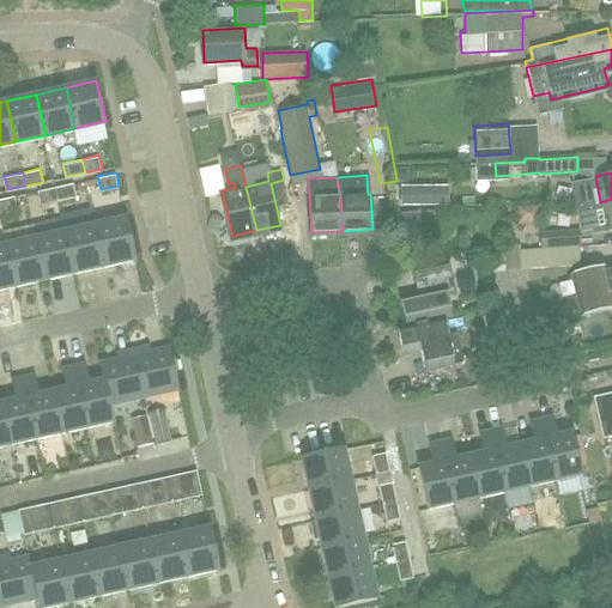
[(59,199),(77,195),(73,182),(55,186),(59,199)]
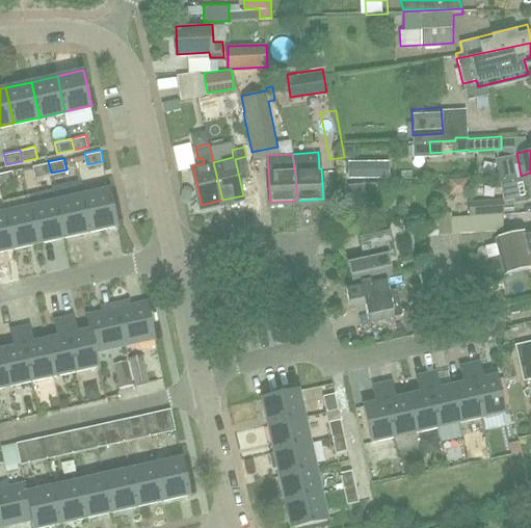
[(389,160),(350,161),(350,177),(389,177),(389,160)]
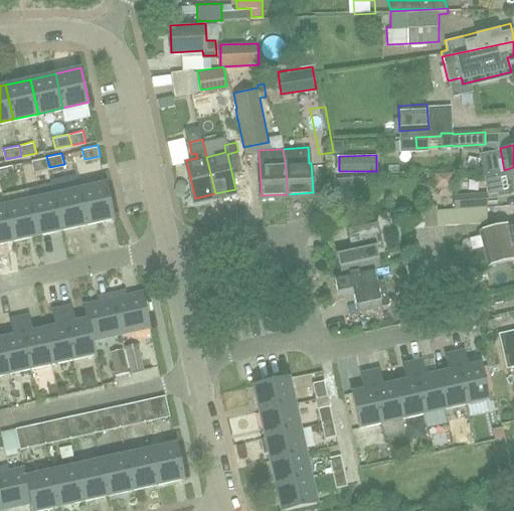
[(49,167),(46,156),(31,159),(34,171),(49,167)]
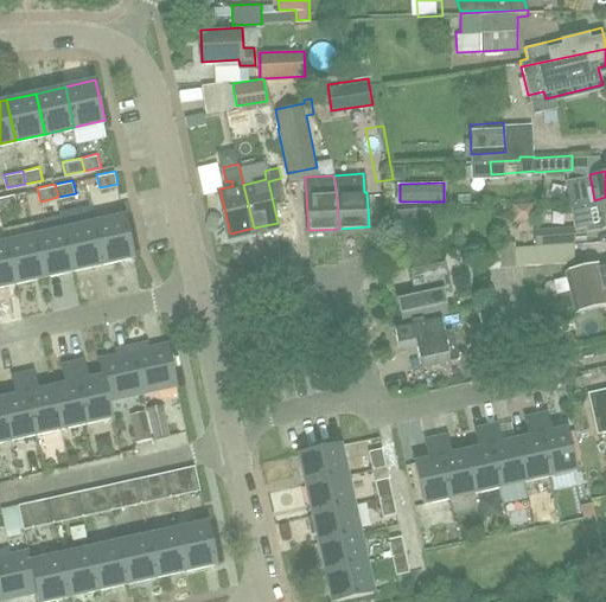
[(0,209),(18,206),(14,193),(0,196),(0,209)]
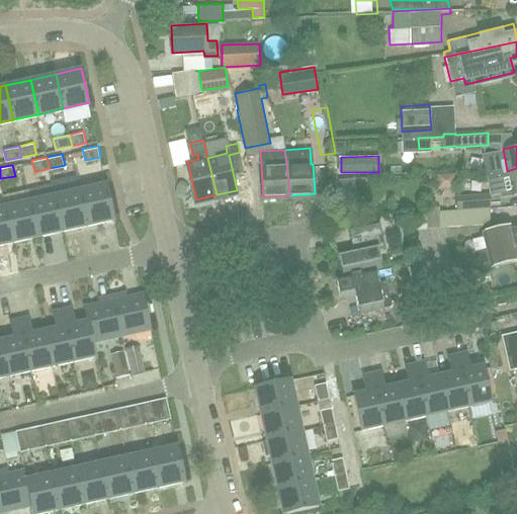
[(501,195),(516,191),(516,168),(507,171),(487,175),(491,194),(500,192),(501,195)]
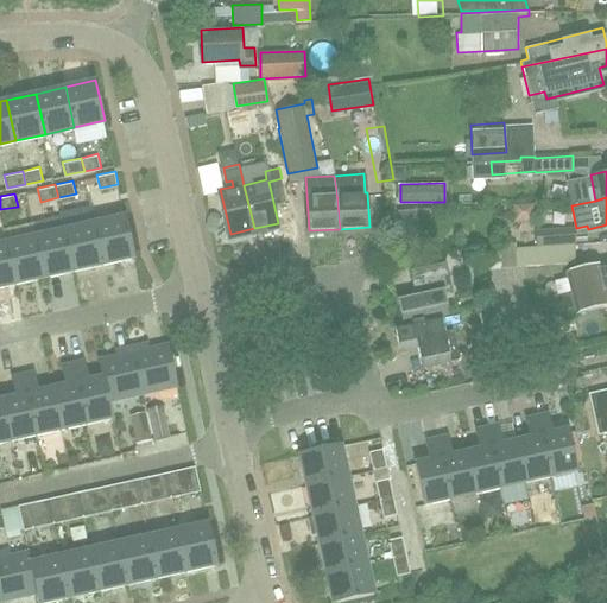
[(94,222),(103,264),(134,256),(125,215),(94,222)]
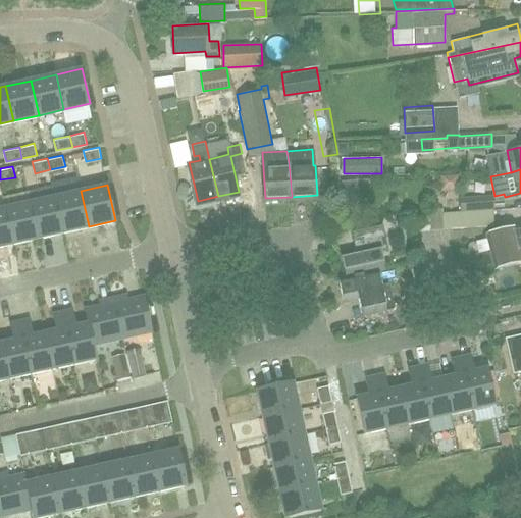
[(89,226),(81,191),(56,196),(63,231),(89,226)]
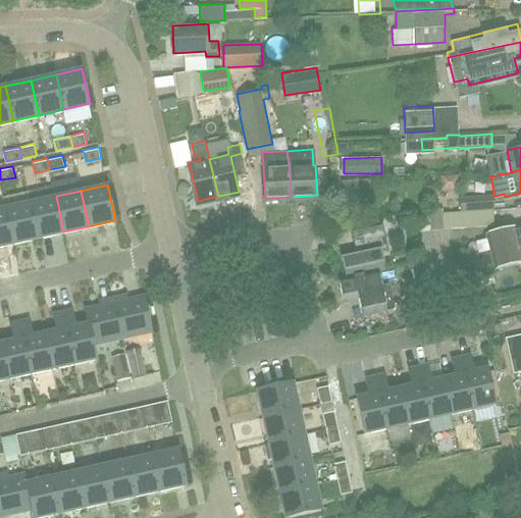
[(460,196),(460,197),(461,209),(493,208),(495,208),(493,194),(460,196)]
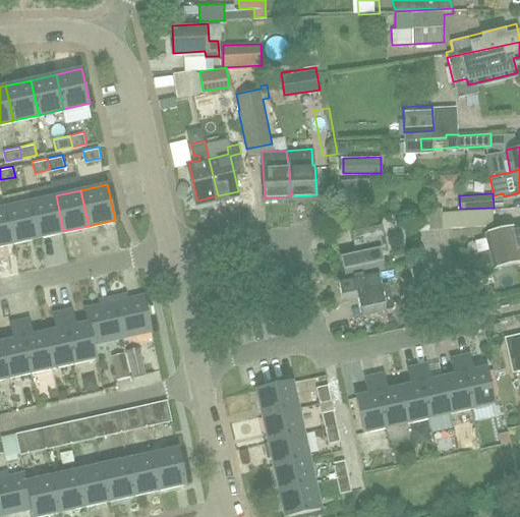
[(63,231),(56,195),(31,202),(39,237),(63,231)]
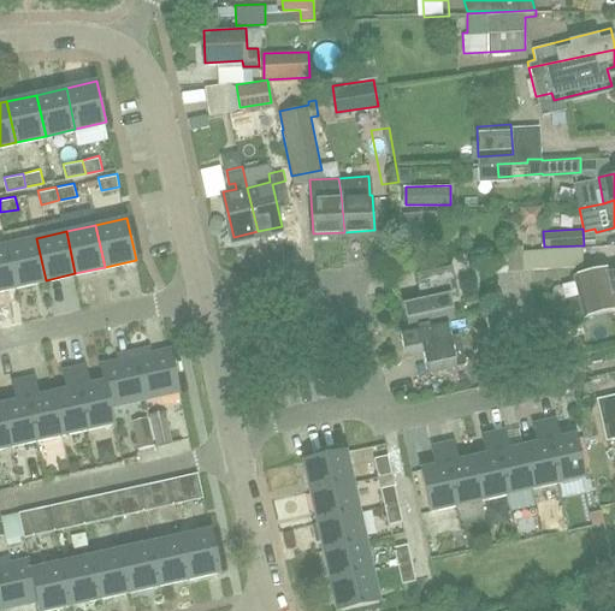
[(46,280),(36,238),(6,244),(16,286),(46,280)]
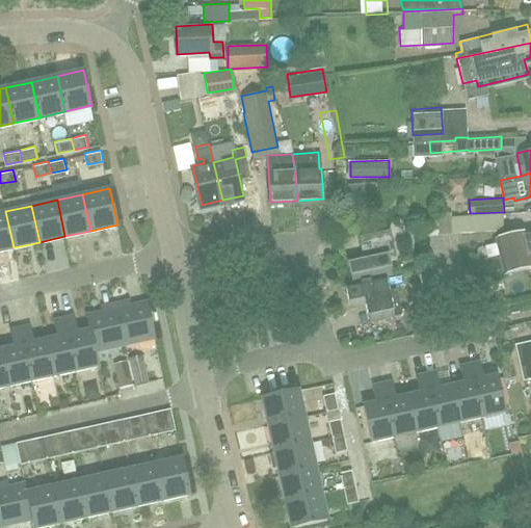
[(0,251),(14,247),(5,211),(0,212),(0,251)]
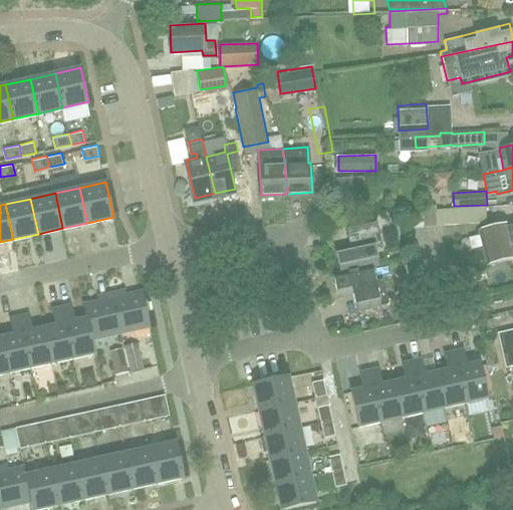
[(334,246),(340,269),(340,270),(371,262),(371,264),(379,262),(375,245),(381,244),(375,219),(343,226),(347,243),(334,246)]
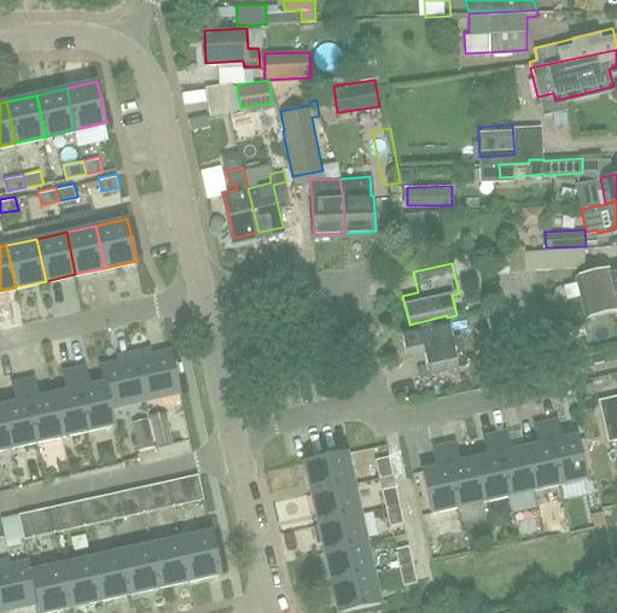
[(571,314),(586,310),(587,315),(616,307),(616,264),(576,275),(577,279),(563,282),(571,314)]
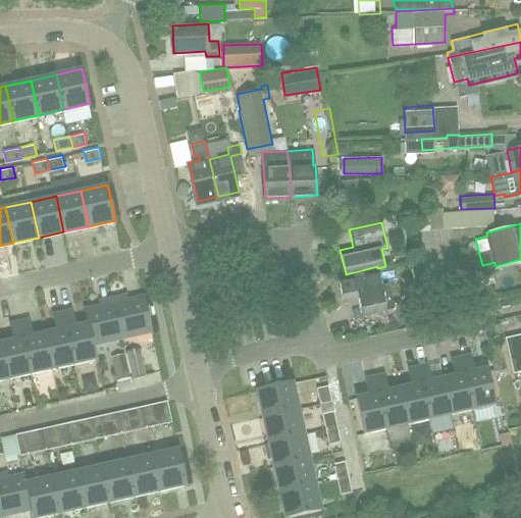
[(346,274),(346,273),(337,274),(344,300),(358,297),(363,314),(395,307),(388,281),(381,283),(377,268),(377,266),(346,274)]
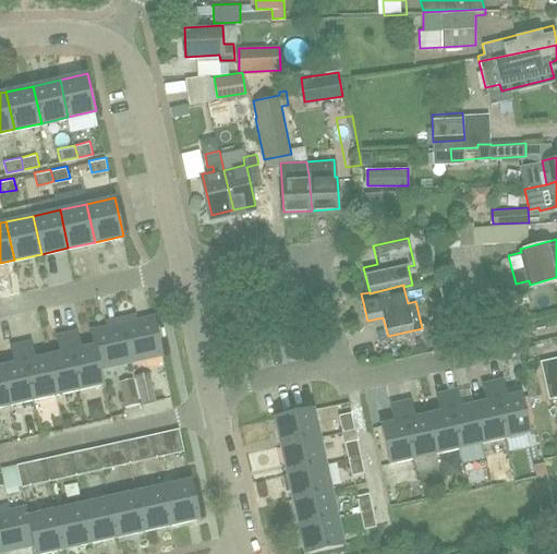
[(131,360),(164,352),(155,315),(138,320),(137,314),(121,317),(131,360)]
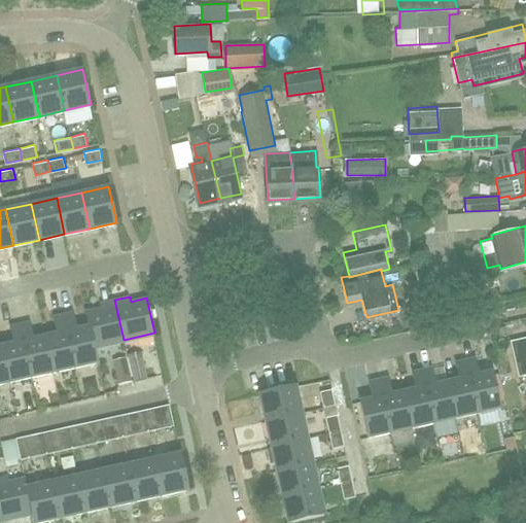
[(124,340),(114,300),(101,303),(102,308),(86,311),(90,325),(89,326),(94,346),(124,340)]
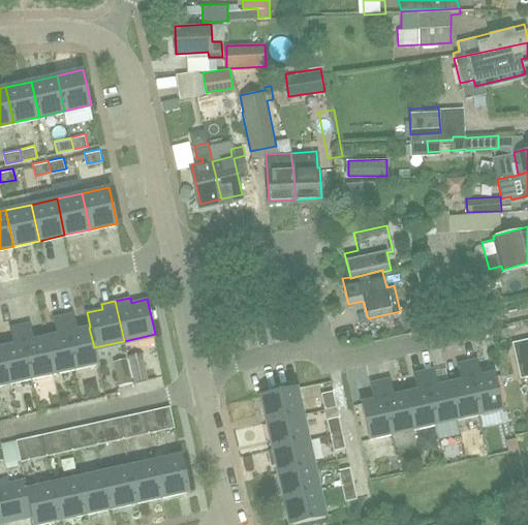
[(97,362),(94,347),(89,328),(79,330),(74,313),(63,315),(74,367),(97,362)]
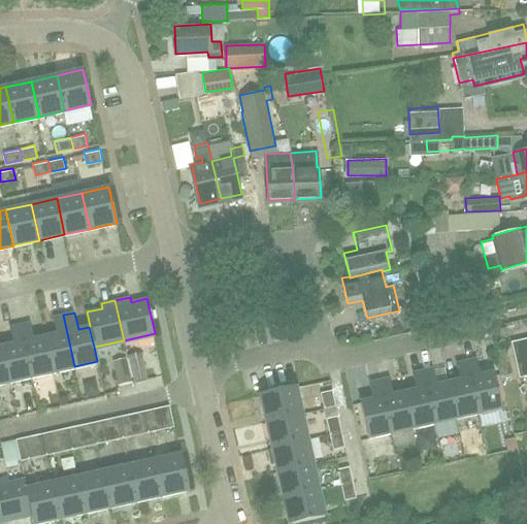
[(74,366),(63,315),(55,317),(59,333),(45,337),(53,371),(74,366)]
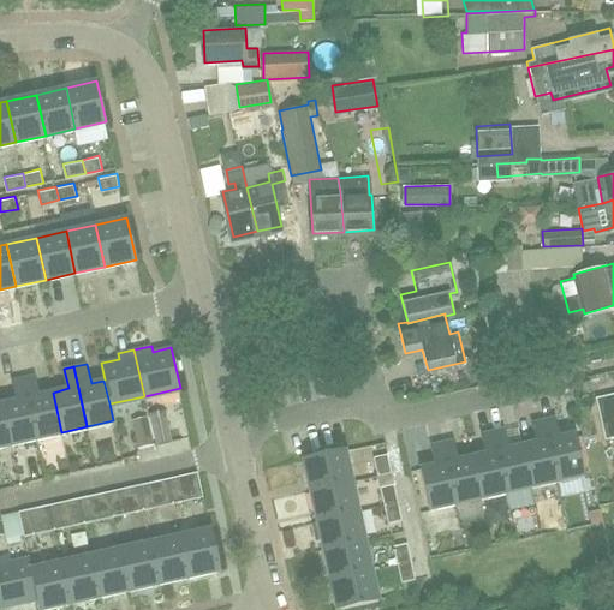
[(61,432),(53,393),(41,395),(36,375),(23,378),(36,438),(61,432)]
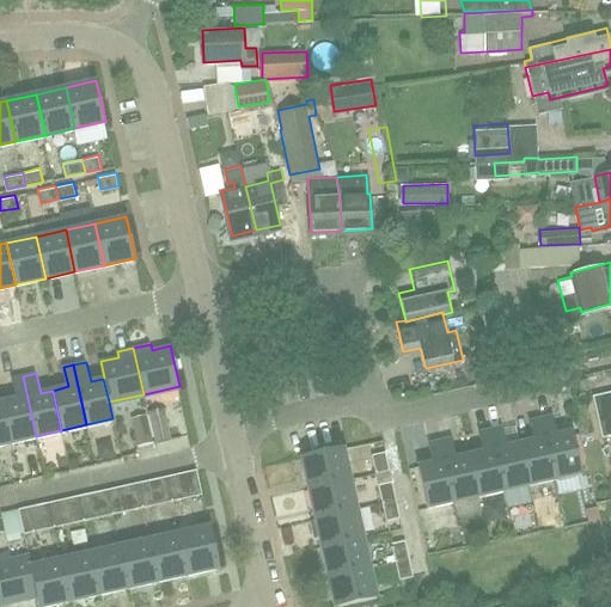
[(36,436),(23,376),(13,379),(17,398),(2,402),(11,441),(36,436)]
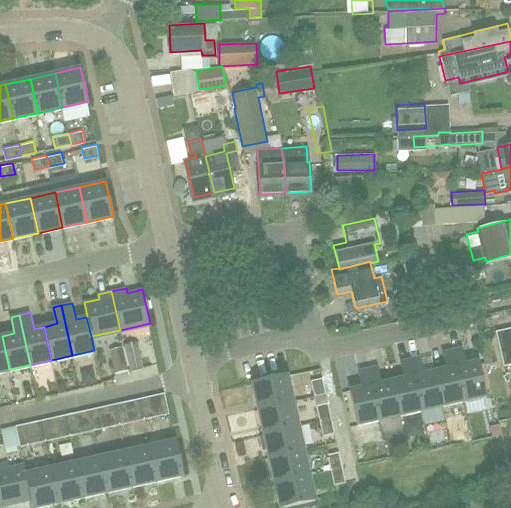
[(495,365),(504,363),(504,365),(510,363),(510,325),(496,330),(501,351),(493,353),(495,365)]
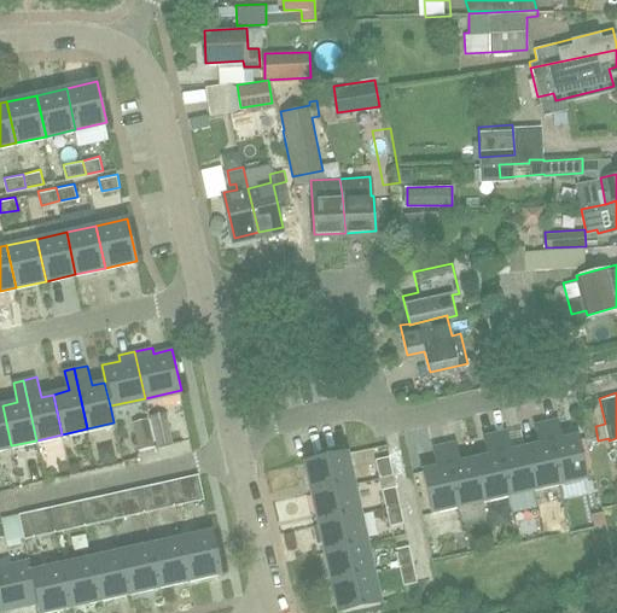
[(0,448),(11,445),(3,406),(0,404),(0,448)]
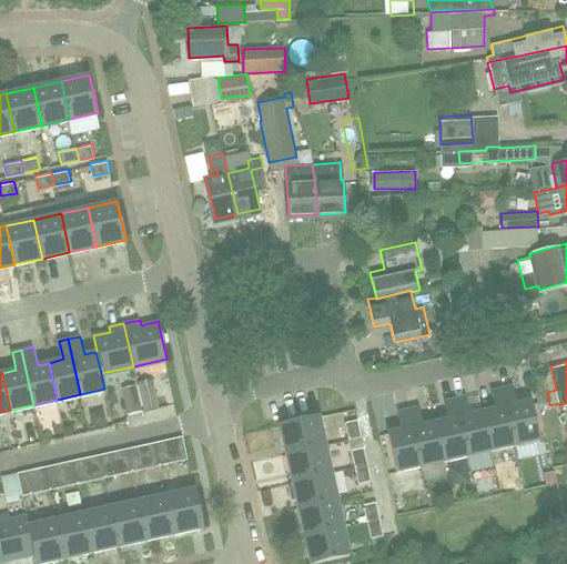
[(123,386),(121,386),(128,412),(142,409),(134,376),(121,380),(123,386)]
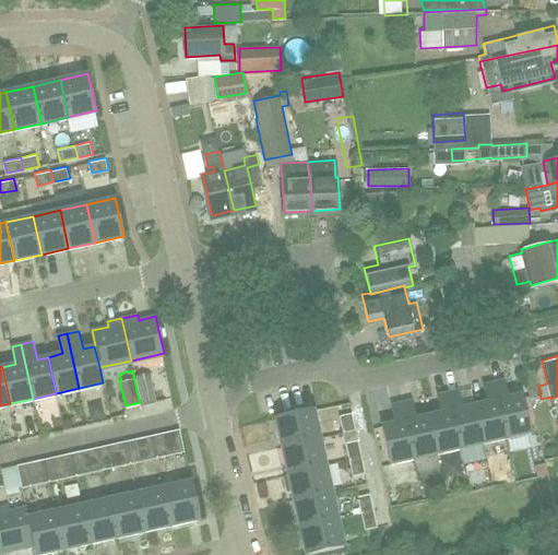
[(135,374),(138,380),(142,402),(156,399),(150,372),(135,374)]
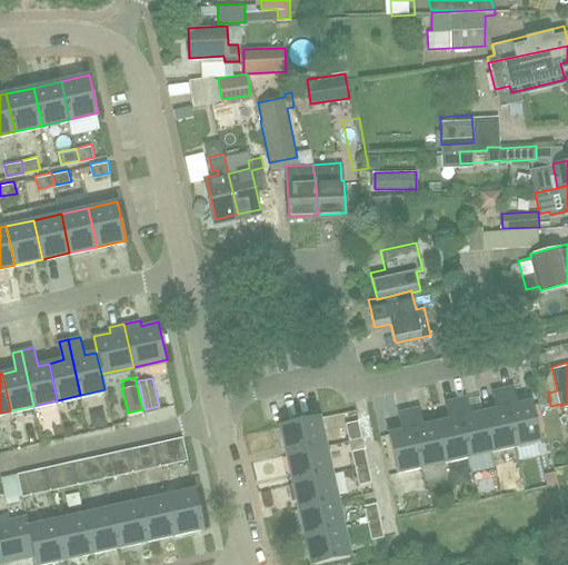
[(516,445),(540,439),(531,403),(517,406),(512,387),(502,389),(516,445)]
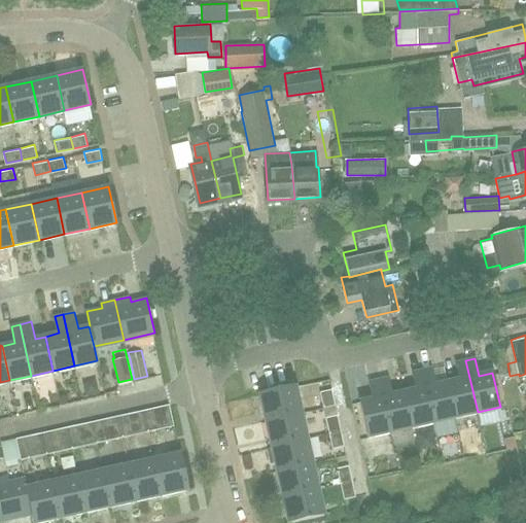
[(478,412),(465,360),(456,363),(460,380),(448,383),(456,417),(478,412)]
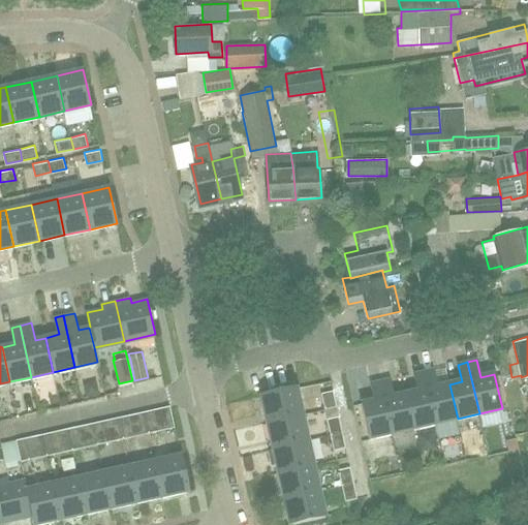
[(458,419),(449,384),(437,388),(433,369),(424,372),(435,424),(458,419)]
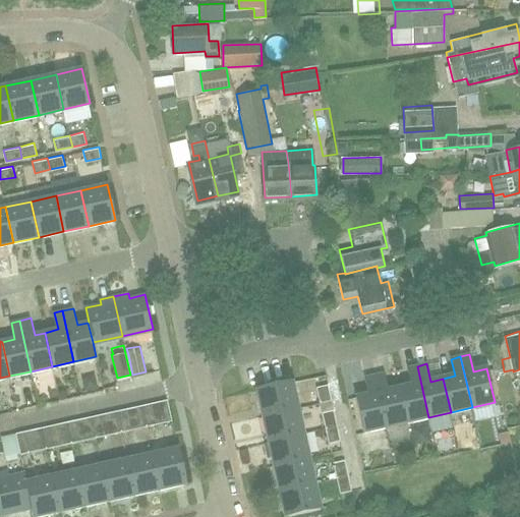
[(428,417),(417,366),(407,368),(410,385),(399,388),(407,422),(428,417)]
